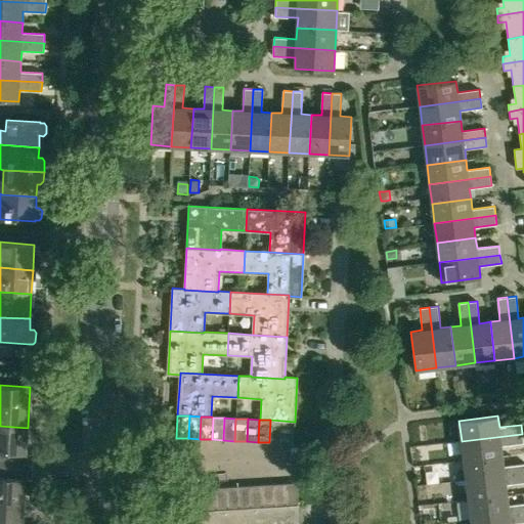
[(281,443),(282,421),(270,420),(269,442),(281,443)]
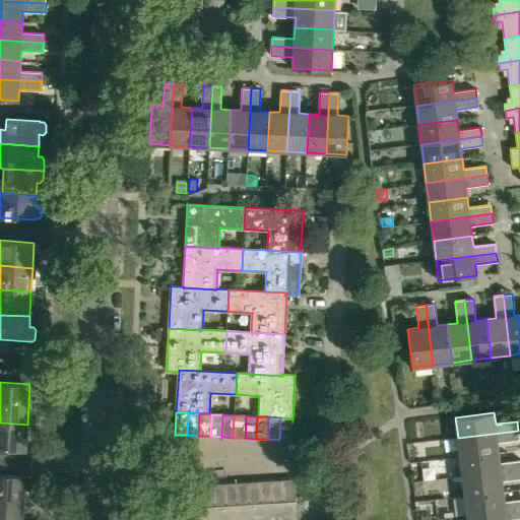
[(290,440),(293,418),(280,417),(279,440),(290,440)]
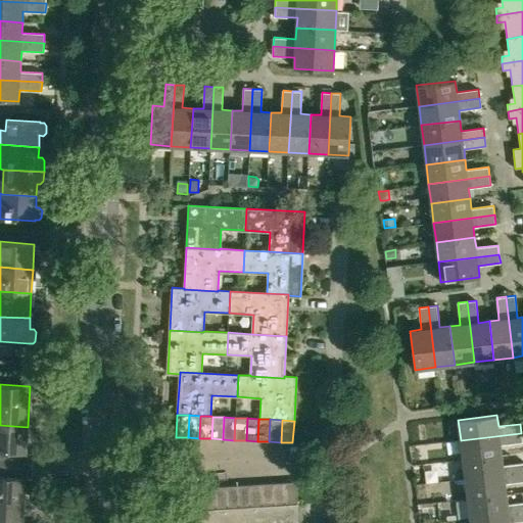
[(27,454),(28,427),(0,425),(0,464),(12,465),(13,453),(27,454)]
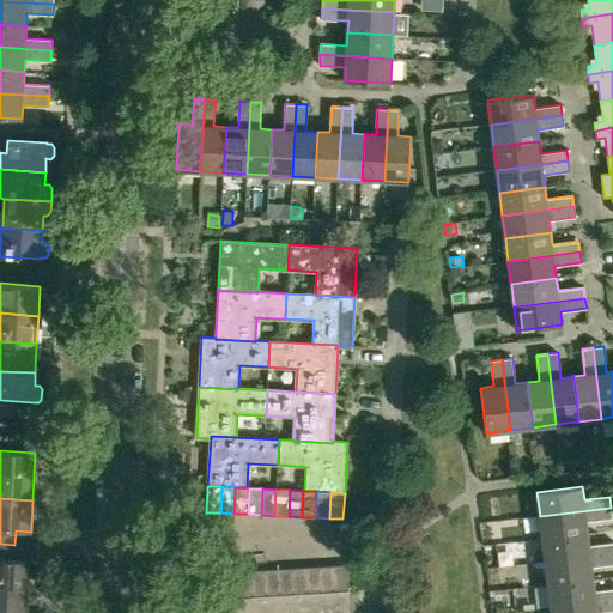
[(542,539),(588,533),(587,521),(612,519),(611,508),(540,516),(542,539)]
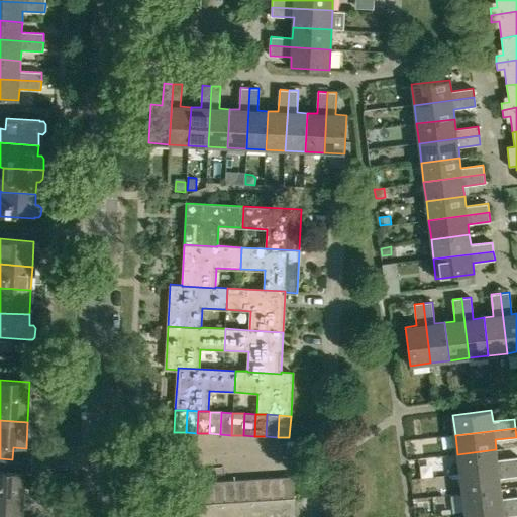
[(459,474),(516,467),(516,456),(497,459),(496,449),(457,454),(459,474)]
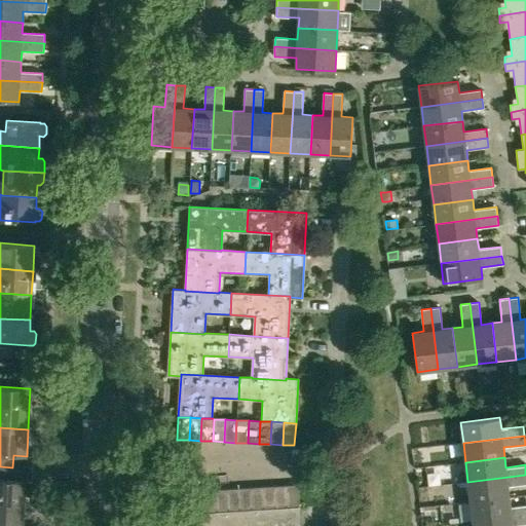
[(471,501),(510,496),(508,486),(525,484),(525,475),(467,482),(471,501)]
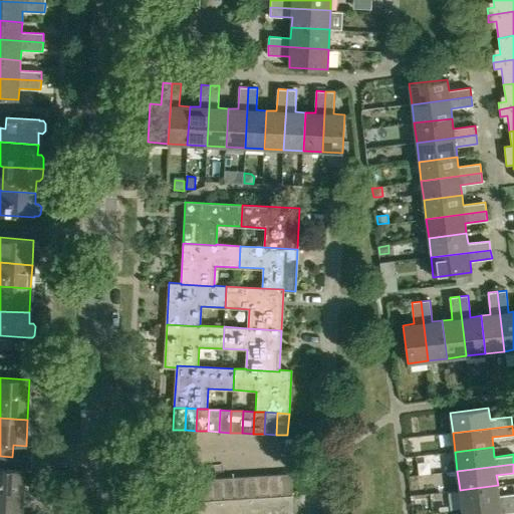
[(0,494),(24,496),(25,471),(0,469),(0,494)]
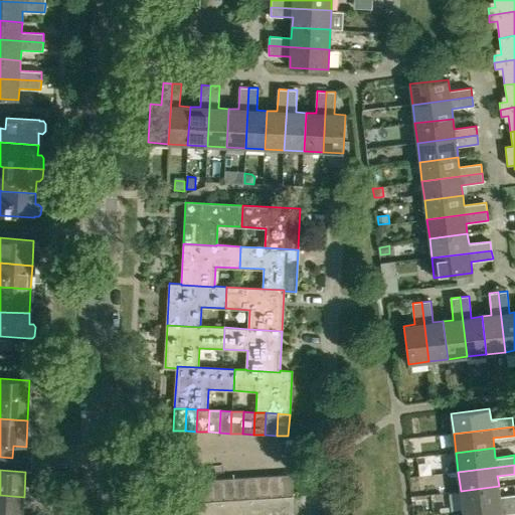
[(281,497),(293,496),(292,474),(280,475),(281,497)]
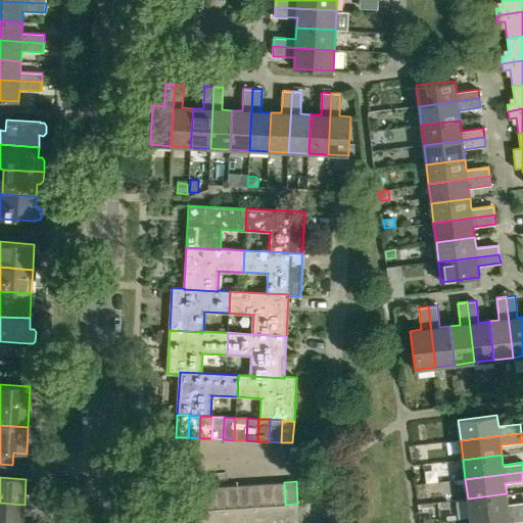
[(274,506),(285,505),(284,482),(272,483),(274,506)]
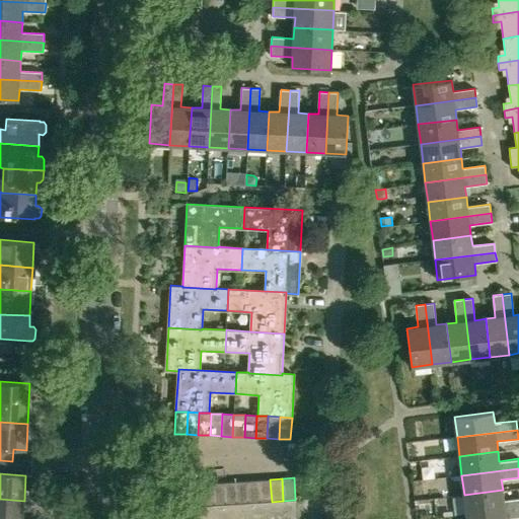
[(261,502),(272,502),(270,479),(258,480),(261,502)]
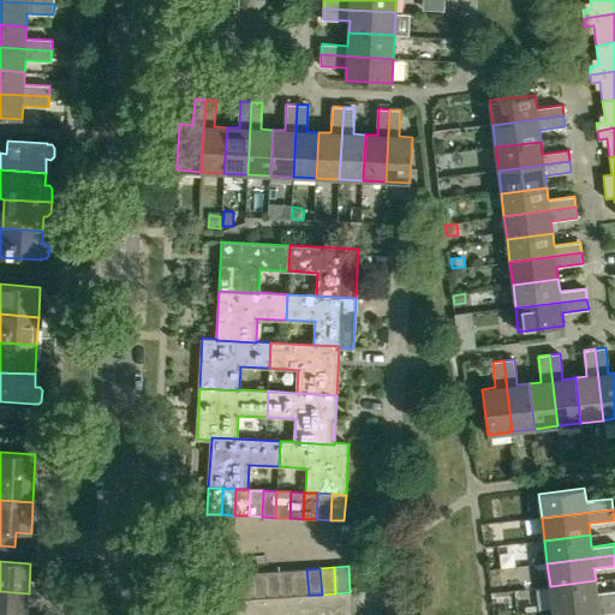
[(281,597),(294,596),(293,569),(280,571),(281,597)]
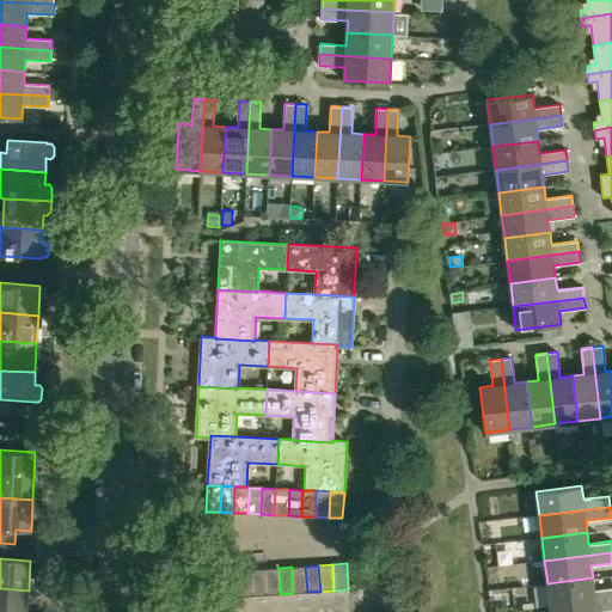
[(293,593),(307,592),(305,567),(292,567),(293,593)]
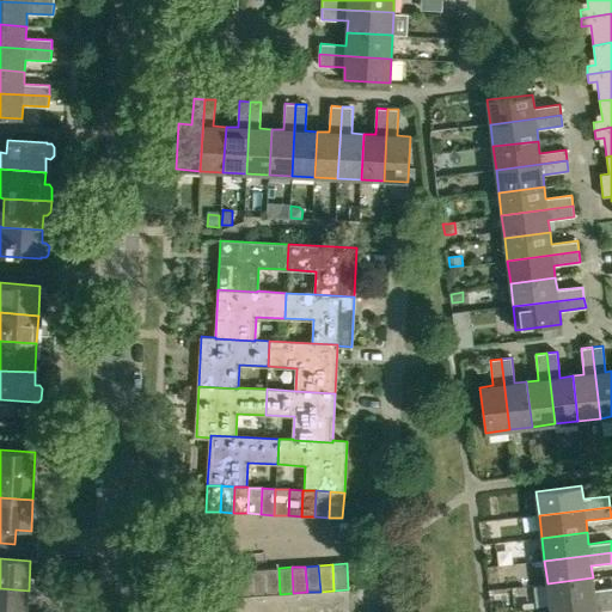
[(267,595),(280,594),(279,568),(264,569),(267,595)]
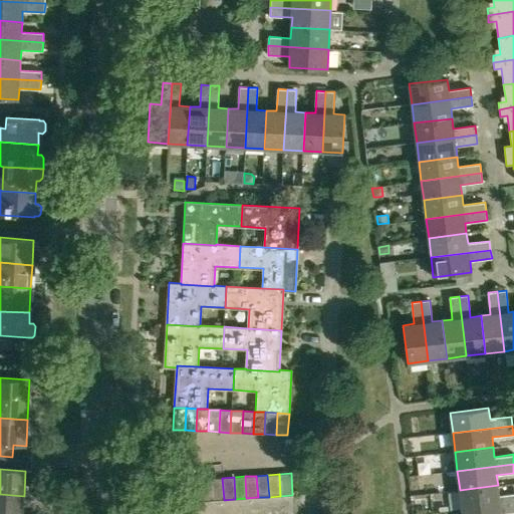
[(212,500),(224,500),(222,478),(211,479),(212,500)]
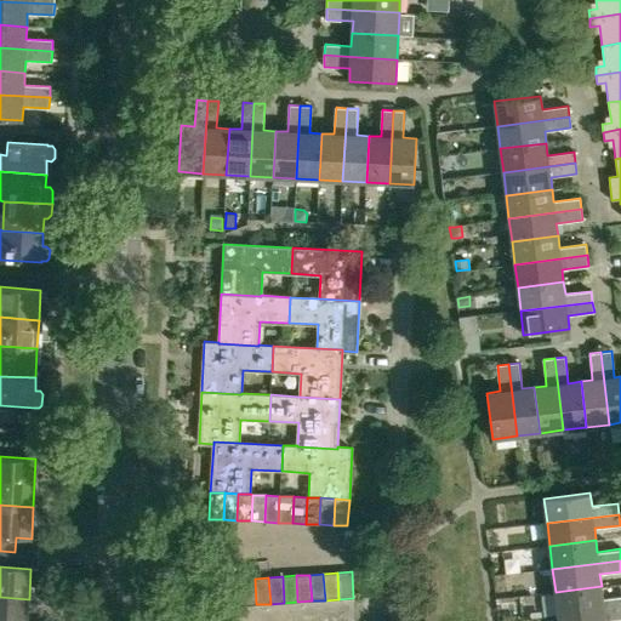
[(229,607),(243,605),(241,579),(227,580),(229,607)]
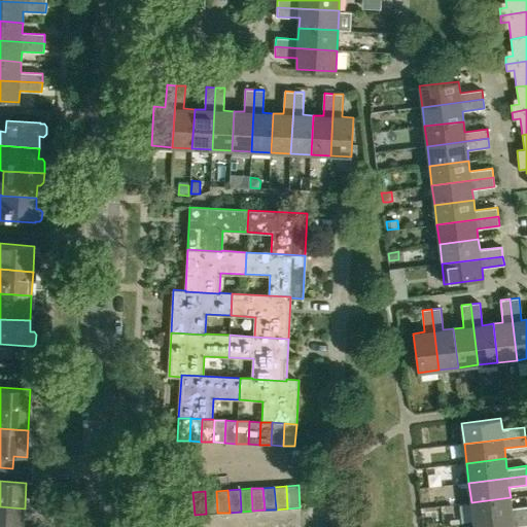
[(206,514),(217,513),(216,491),(205,491),(206,514)]
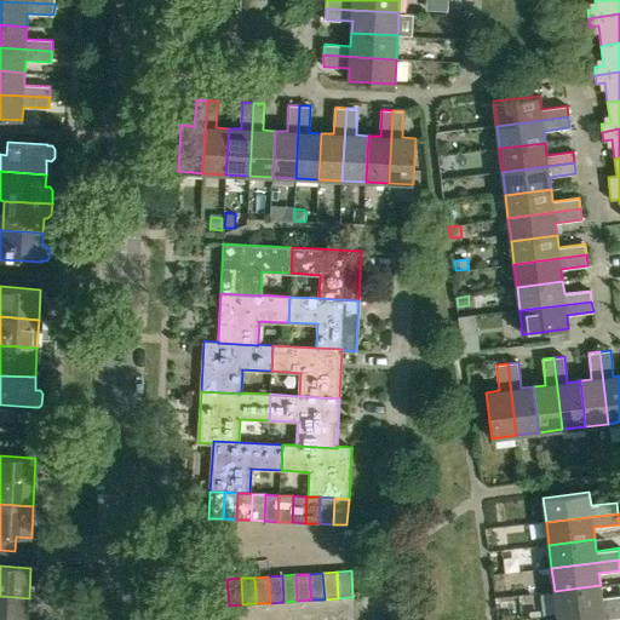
[(214,607),(229,606),(227,579),(213,580),(214,607)]
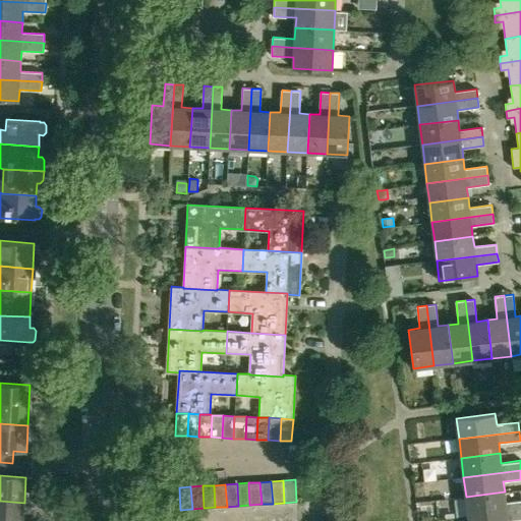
[(468,516),(520,509),(520,500),(506,503),(505,491),(466,497),(468,516)]
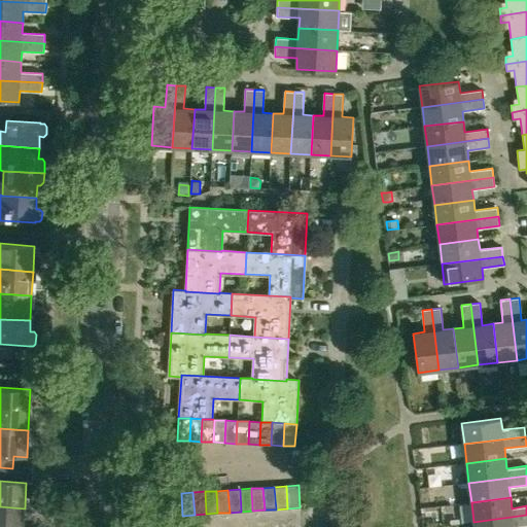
[(0,526),(23,526),(25,508),(0,506),(0,526)]
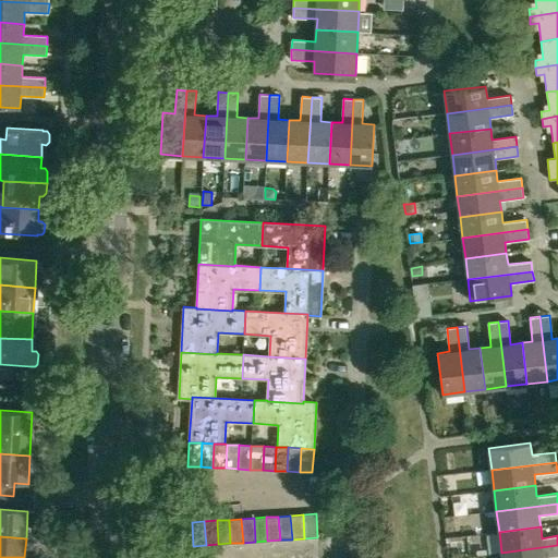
[(318,557),(317,537),(304,538),(292,540),(280,540),(267,541),(255,542),(256,557),(318,557)]
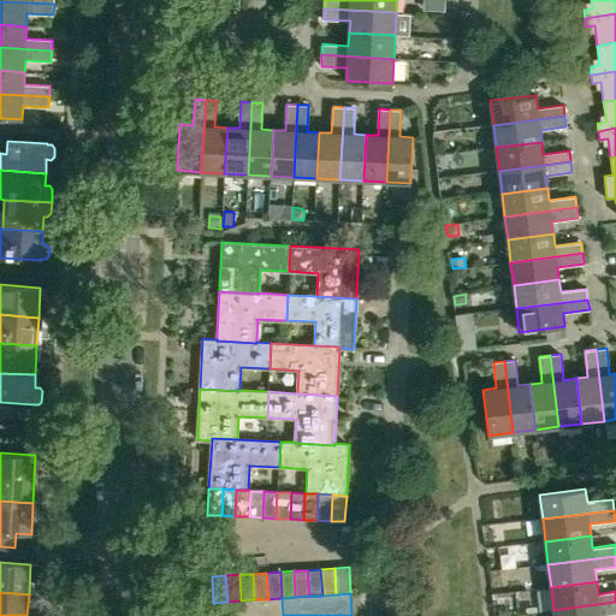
[(283,615),(282,598),(268,599),(254,599),(241,600),(227,602),(213,603),(213,615),(283,615)]
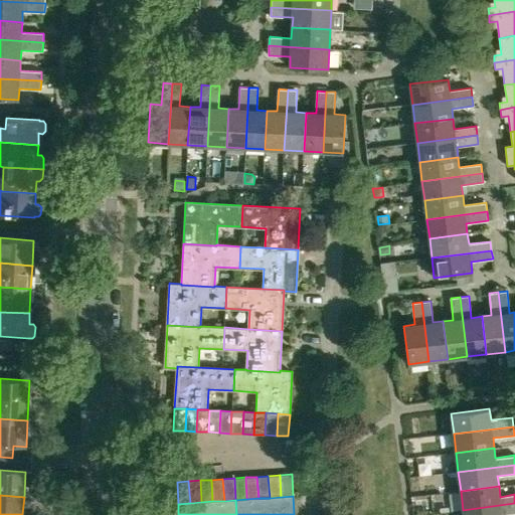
[(463,514),(502,514),(514,512),(514,503),(463,510),(463,514)]
